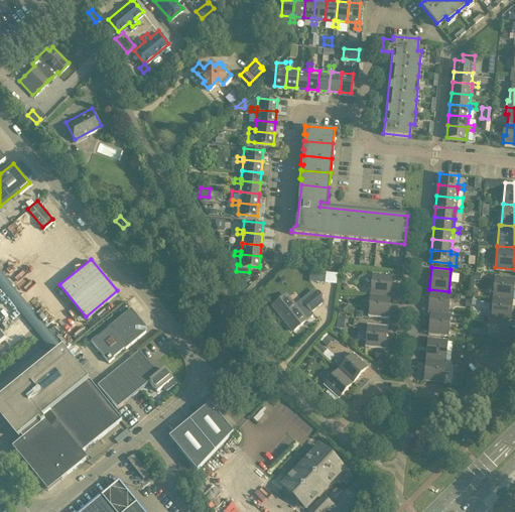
[(372,270),(369,292),(389,294),(391,272),(372,270)]
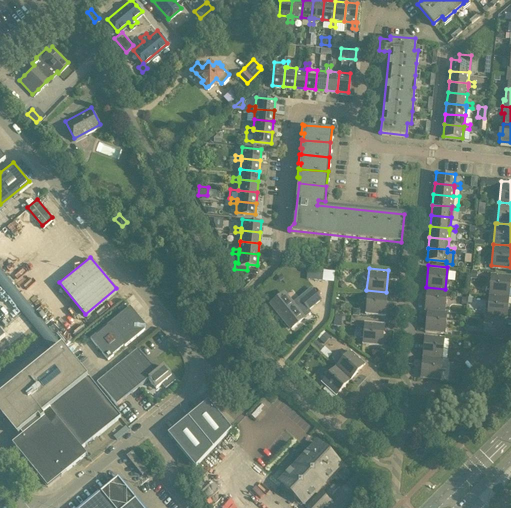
[(321,278),(321,270),(313,270),(313,278),(321,278)]
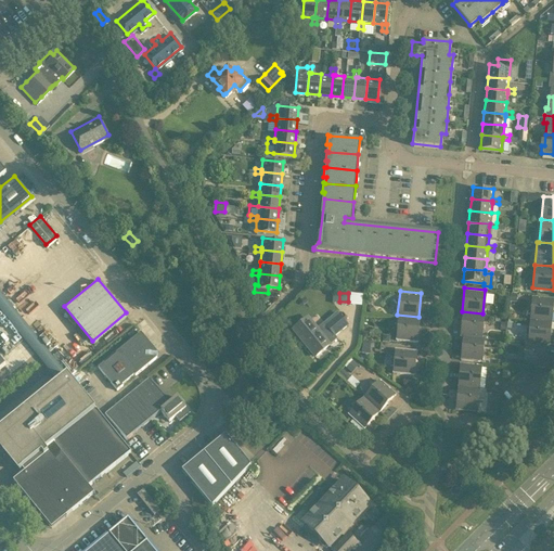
[(531,295),(529,318),(550,320),(553,296),(531,295)]
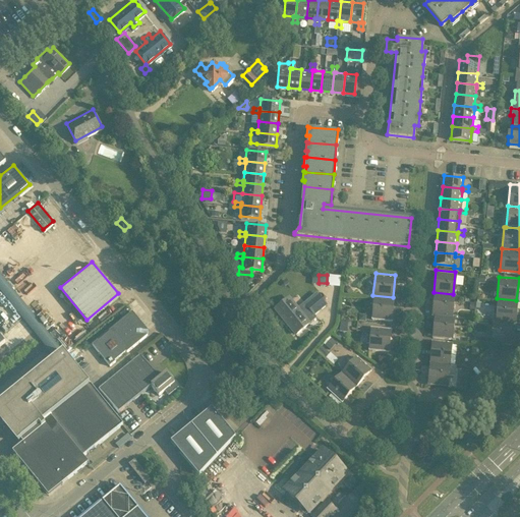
[(288,295),(274,306),(295,332),(308,321),(314,314),(312,312),(326,302),(318,291),(305,302),(303,299),(296,305),(288,295)]
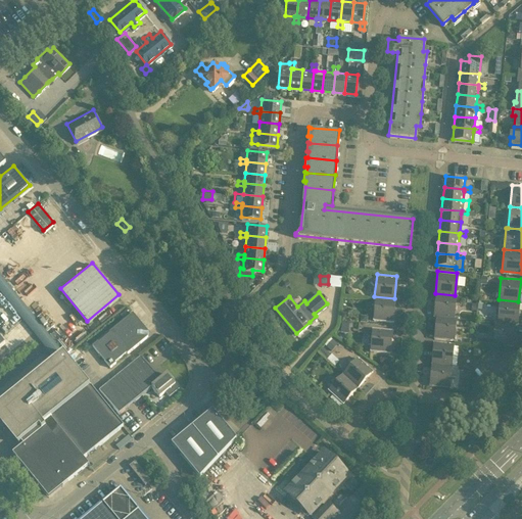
[(453,316),(455,295),(435,293),(433,315),(435,315),(453,317),(453,316)]
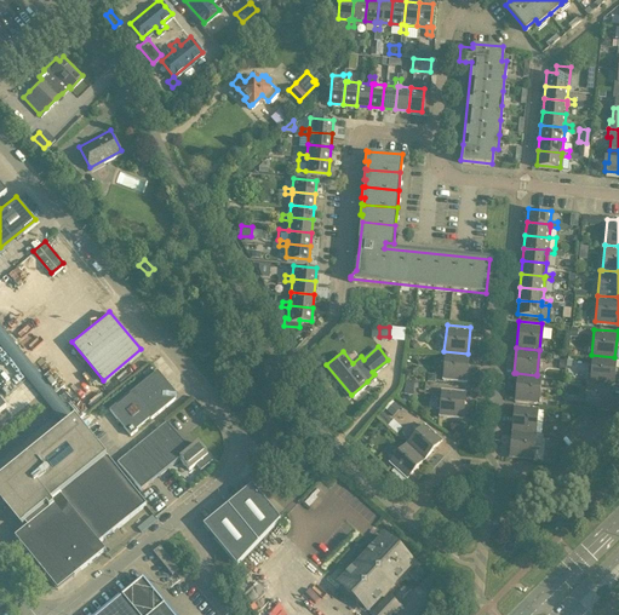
[(465,379),(468,354),(443,351),(441,377),(465,379)]
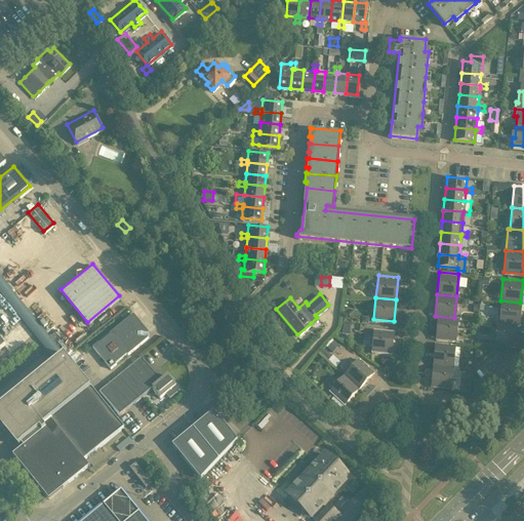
[(518,324),(520,303),(500,301),(498,321),(498,322),(516,324),(518,324)]
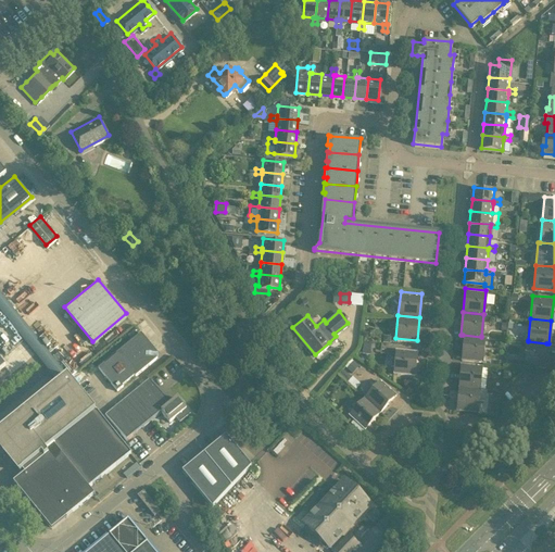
[(134,373),(141,367),(156,355),(156,350),(140,329),(115,350),(116,351),(103,361),(103,360),(97,365),(116,388),(122,383),(121,383),(134,372),(134,373)]
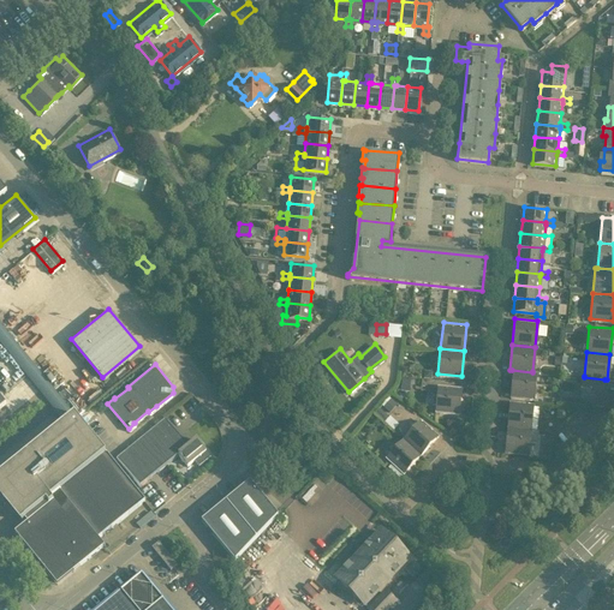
[(532,372),(512,370),(510,395),(532,398),(536,371),(532,371),(532,372)]
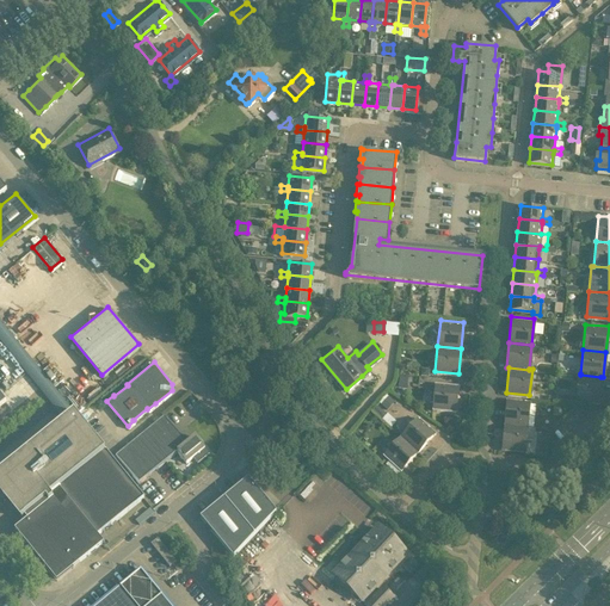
[(580,375),(580,373),(578,373),(574,400),(598,402),(601,377),(580,375)]
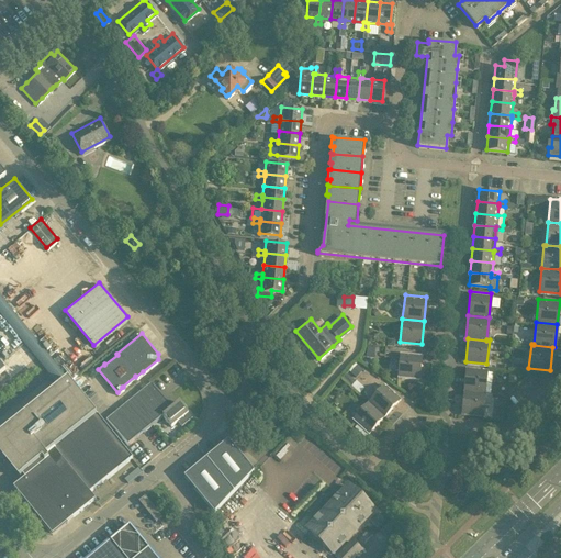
[(400,352),(396,375),(418,377),(421,353),(400,352)]
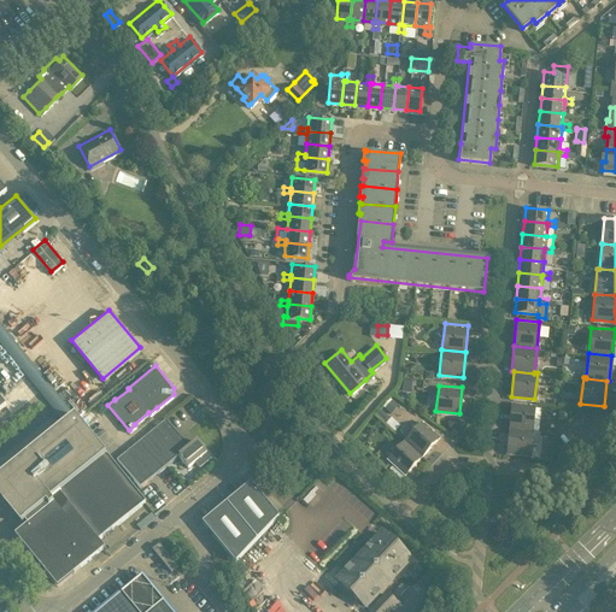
[(391,398),(383,405),(388,410),(396,401),(391,398)]
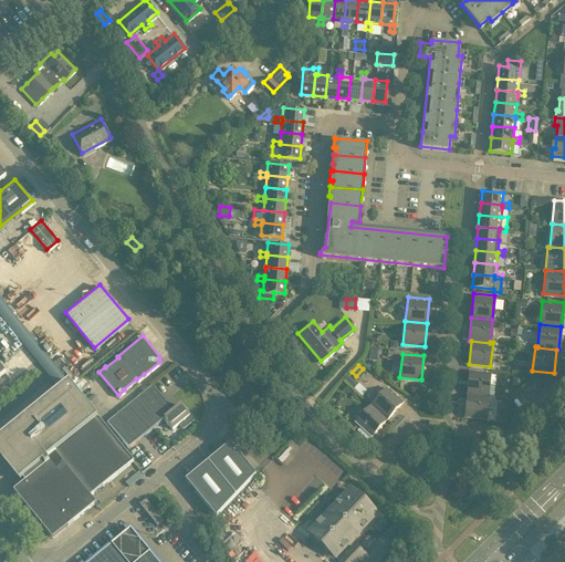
[(469,368),(466,392),(488,394),(490,371),(469,368)]
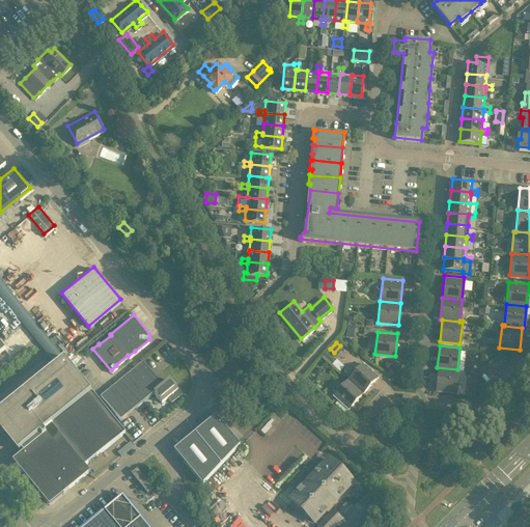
[(0,421),(7,432),(23,450),(47,432),(44,427),(90,389),(63,356),(0,406),(0,421)]
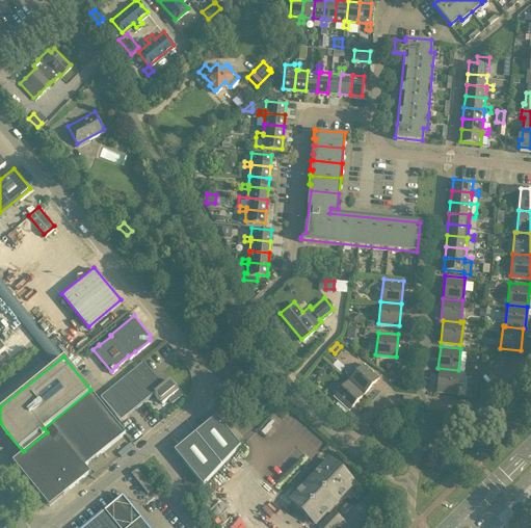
[(181,392),(169,377),(161,384),(141,360),(100,394),(120,419),(153,391),(161,400),(167,396),(171,400),(181,392)]
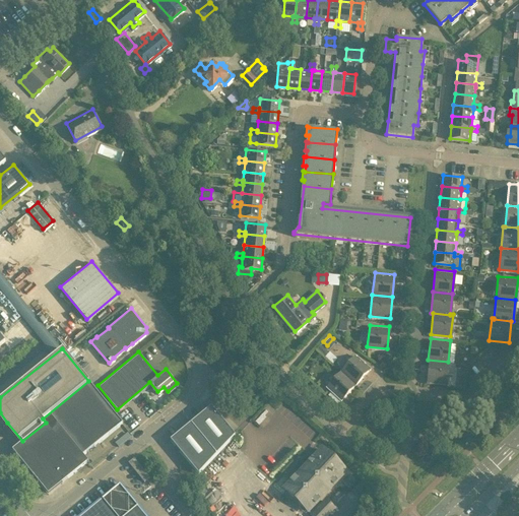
[(354,353),(340,370),(354,383),(370,367),(354,353)]
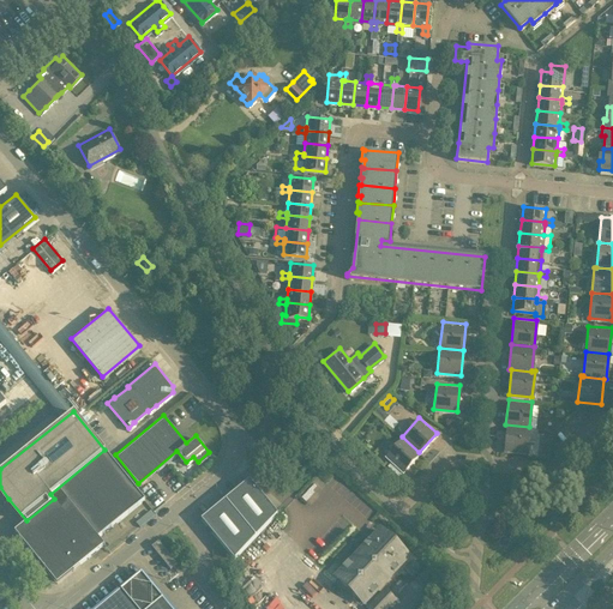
[(529,428),(529,427),(505,424),(503,451),(527,452),(528,440),(535,441),(536,429),(529,428)]
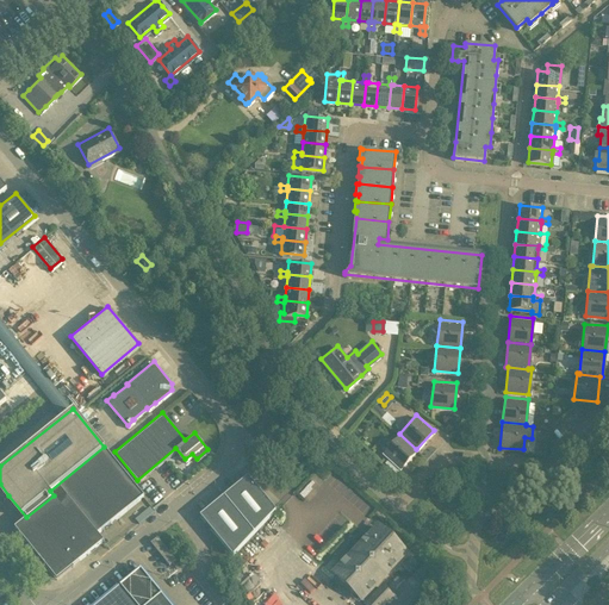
[(395,471),(398,467),(399,468),(416,449),(399,434),(381,453),(387,457),(384,461),(395,471)]
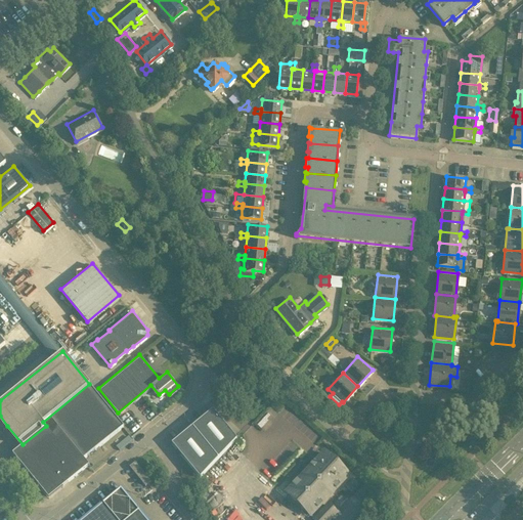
[(82,457),(123,424),(89,384),(43,422),(46,426),(80,468),(87,463),(82,457)]
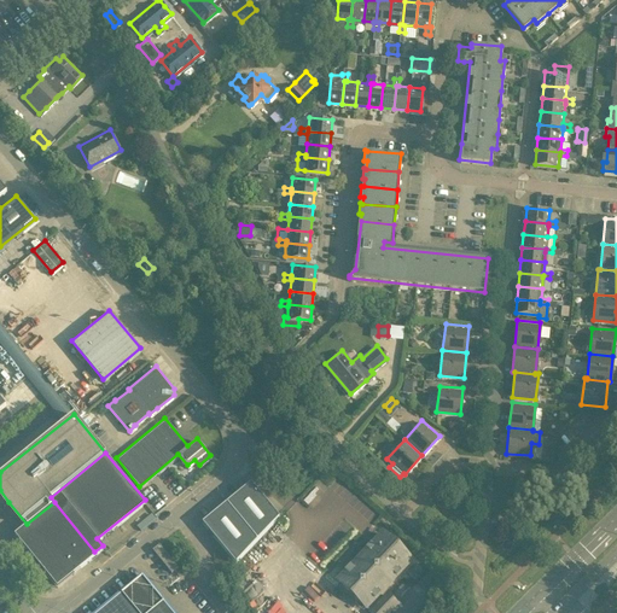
[(256,537),(278,514),(250,480),(226,501),(256,537)]
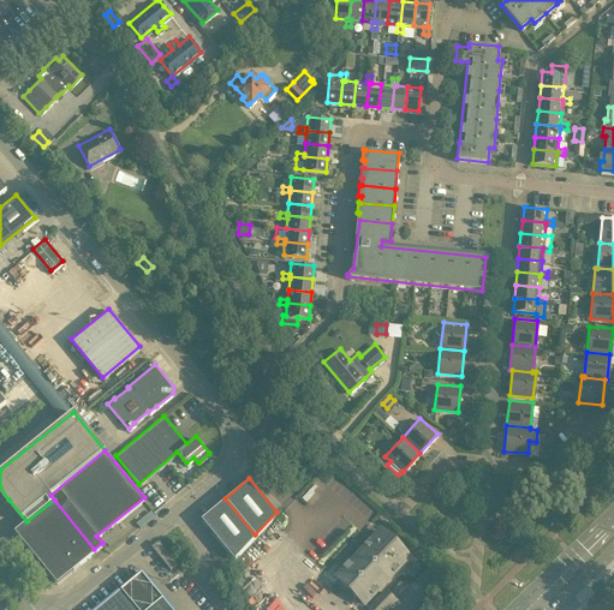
[(233,557),(255,534),(225,498),(201,518),(233,557)]
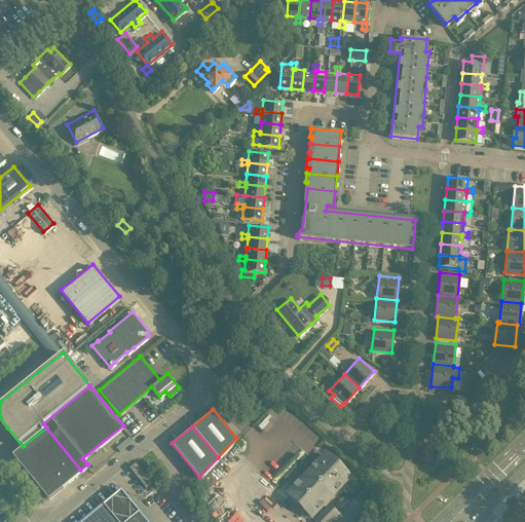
[(80,470),(46,427),(23,446),(13,453),(20,461),(20,463),(22,463),(39,486),(39,488),(42,489),(47,496),(80,470)]
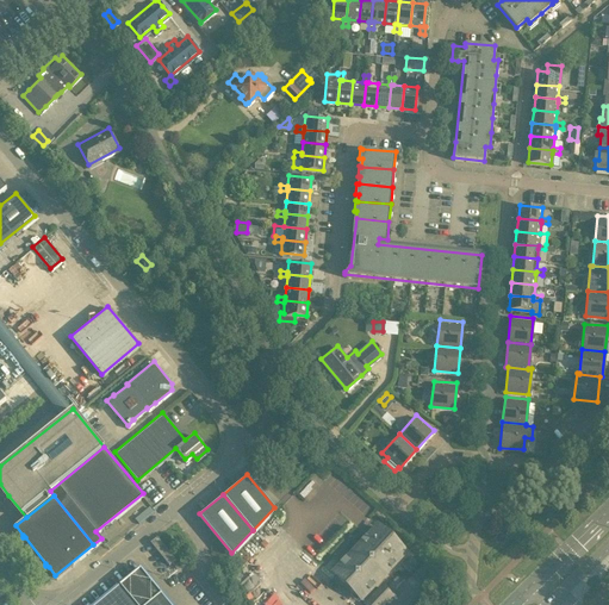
[(403,549),(377,524),(361,541),(333,571),(359,596),(403,549)]
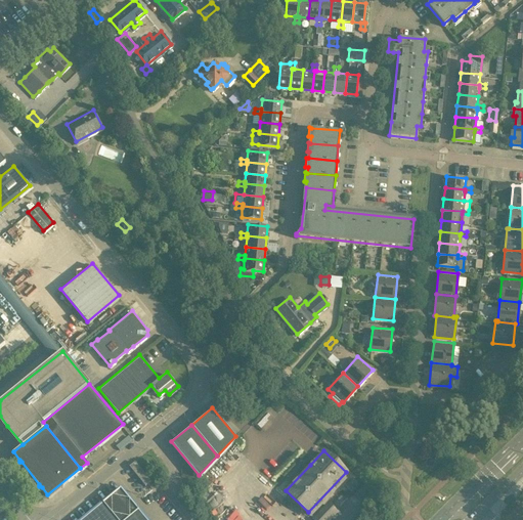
[(144,483),(149,479),(150,479),(134,460),(128,464),(144,483)]
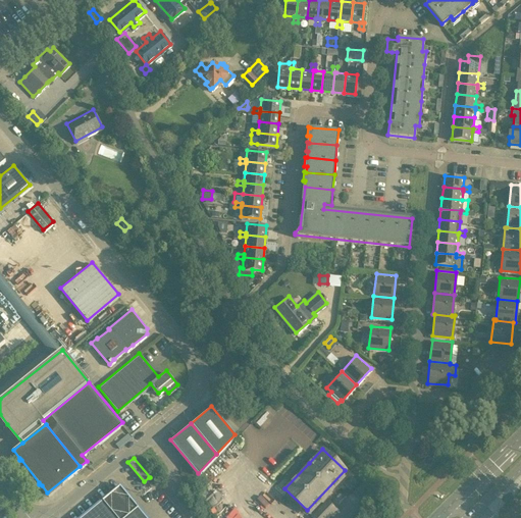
[(138,507),(119,484),(101,500),(103,502),(83,517),(139,517),(133,510),(138,507)]
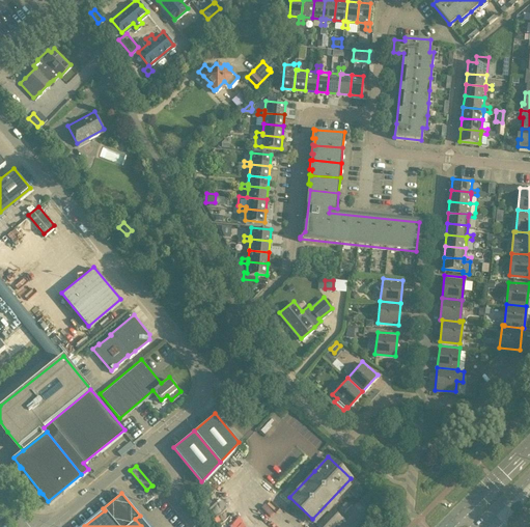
[(328,526),(339,516),(332,509),(317,524),(321,526),(328,526)]
